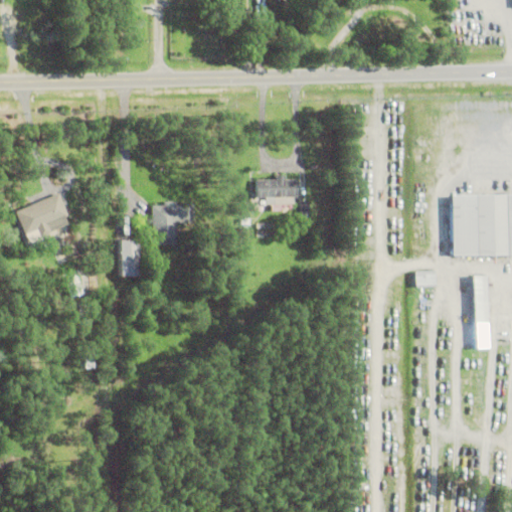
[(277,197),(267,197),(267,203),(261,203),(261,197),(257,197),(258,180),(277,180),(277,175),(286,175),(286,179),(298,179),(298,197),(295,197),(295,204),(277,204),(277,197)]
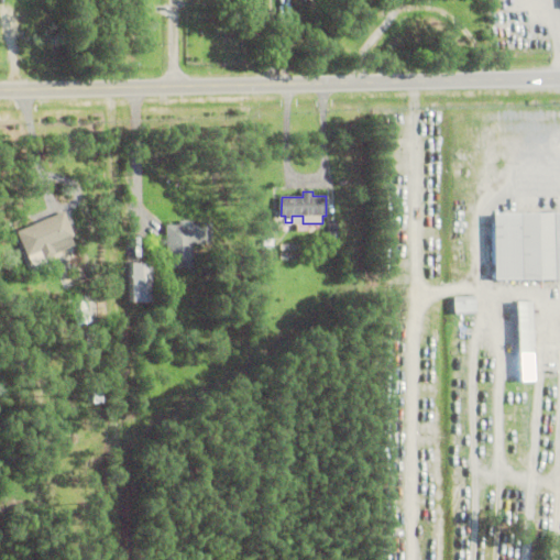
[(495,206),(559,204),(559,275),(496,276),(495,206)]
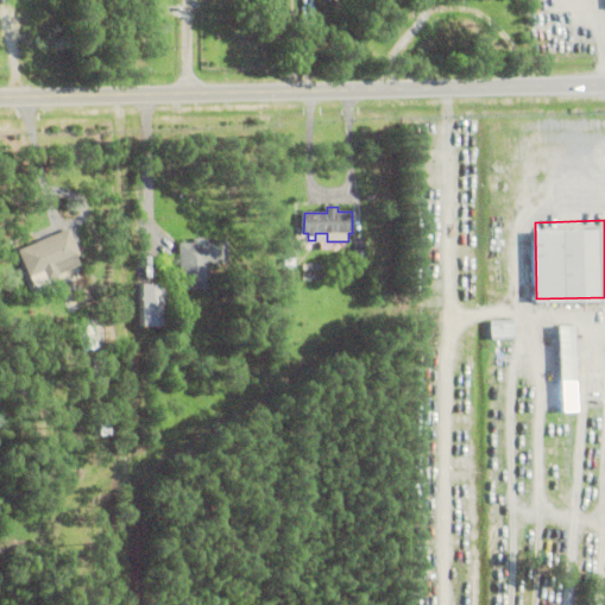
[(30,277),(18,250),(69,227),(81,254),(76,256),(81,264),(60,275),(49,281),(44,270),(30,277)]
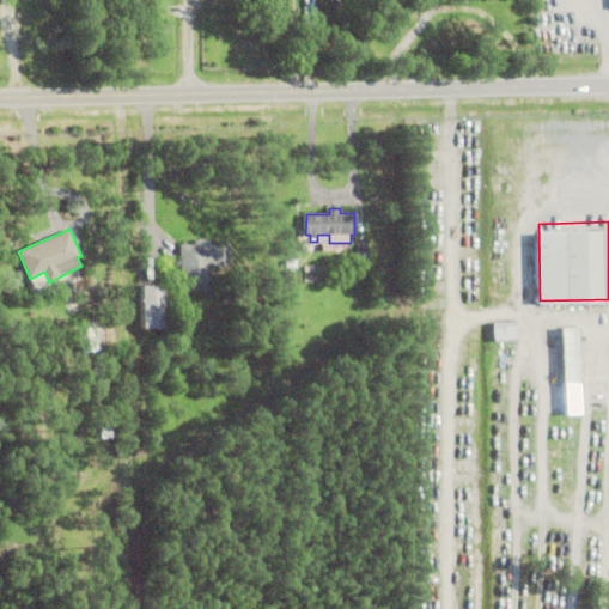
[(211,282),(183,284),(182,244),(196,244),(196,239),(211,238),(211,243),(231,243),(232,265),(211,265),(211,282)]
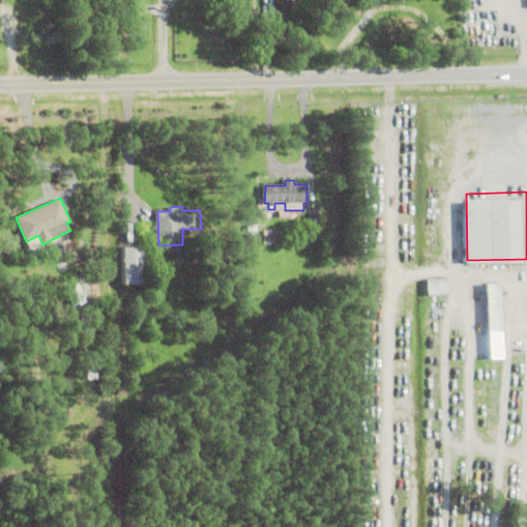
[(310,207),(319,207),(319,224),(310,224),(310,207)]
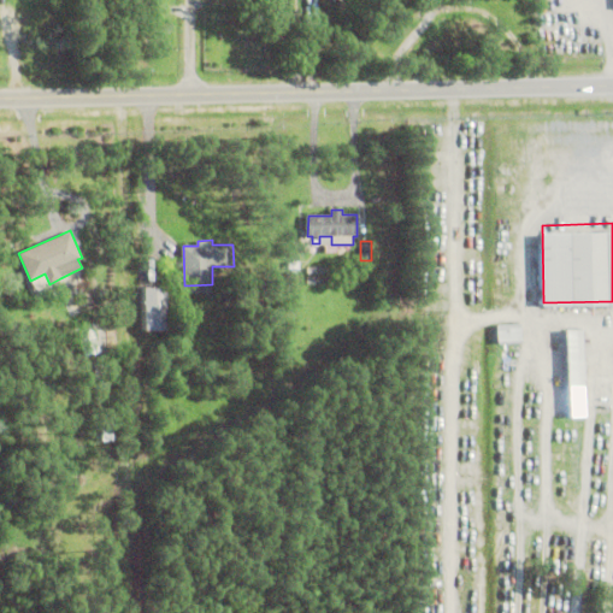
[(339,246),(339,252),(325,252),(325,251),(324,251),(324,242),(326,242),(328,246),(339,246)]
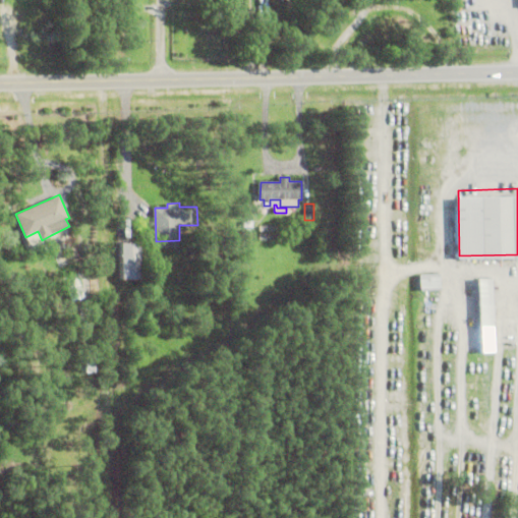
[(243,238),(243,229),(254,229),(254,238),(243,238)]
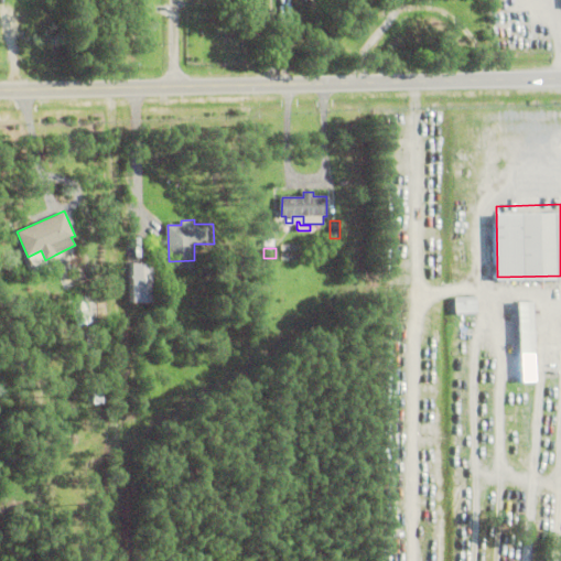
[(130,265),(151,265),(151,304),(130,304),(130,265)]
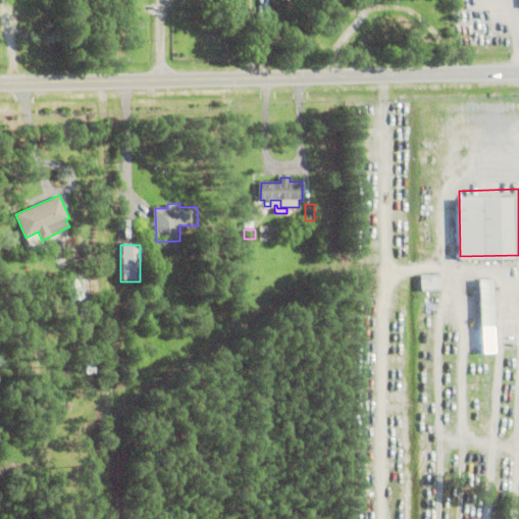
[(479,272),(494,272),(495,320),(480,321),(479,272)]
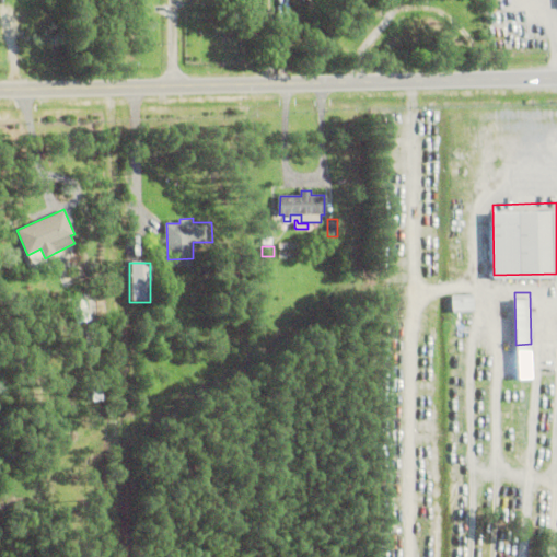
[(71,303),(85,299),(92,320),(78,324),(71,303)]
